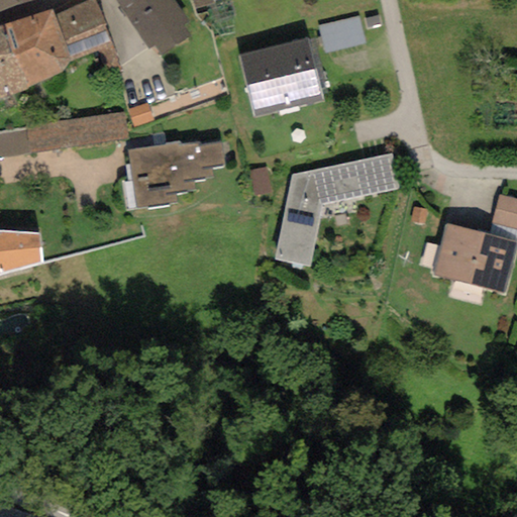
[(0,0),(0,11),(35,0),(0,0)]
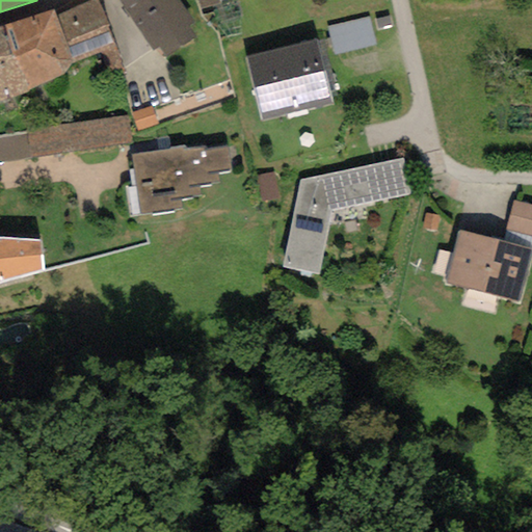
[(96,0),(91,0),(56,17),(73,62),(114,48),(96,0)]
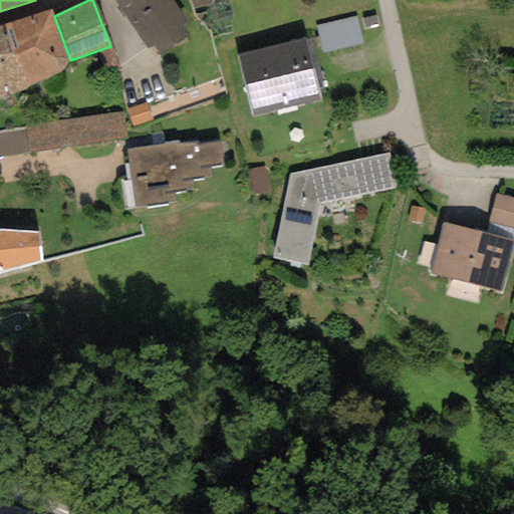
[(187,22),(172,0),(112,0),(148,50),(154,46),(160,55),(187,36),(180,26),(187,22)]
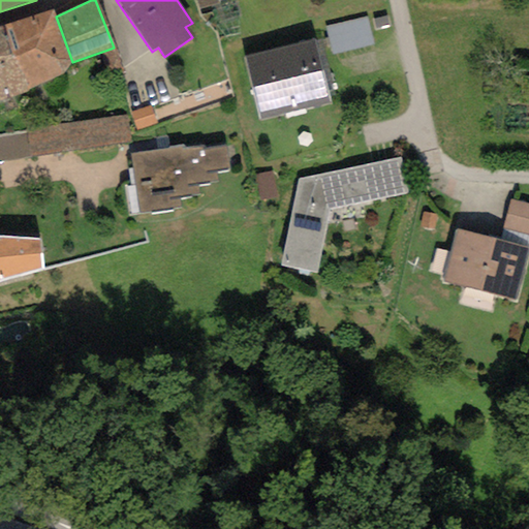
[(198,0),(200,11),(220,8),(219,0),(198,0)]
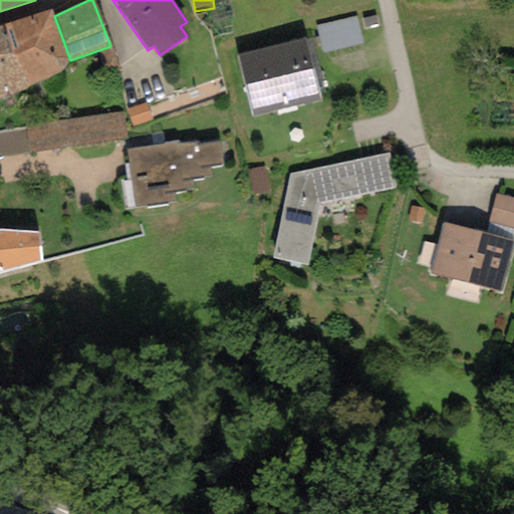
[(51,10),(4,24),(12,53),(28,89),(60,73),(70,60),(54,16),(51,10)]
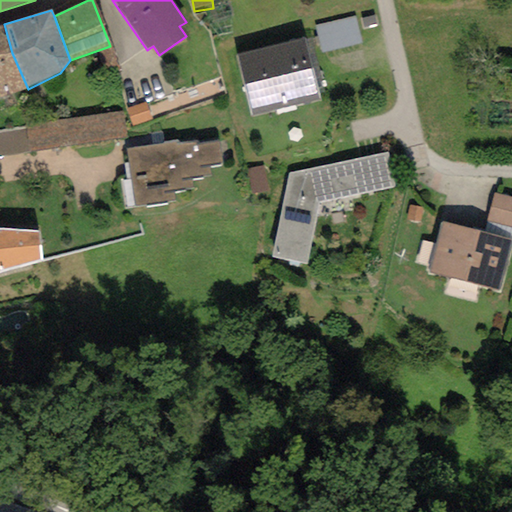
[(319,30),(325,57),(365,47),(358,21),(319,30)]
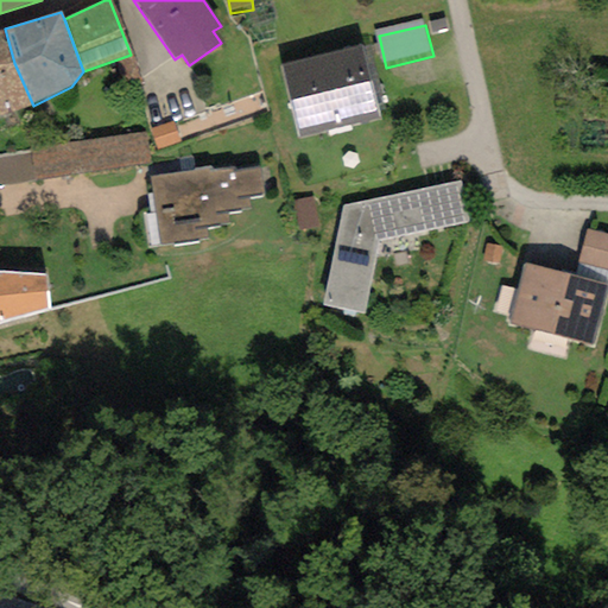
[(5,29),(0,29),(0,64),(14,63),(5,29)]
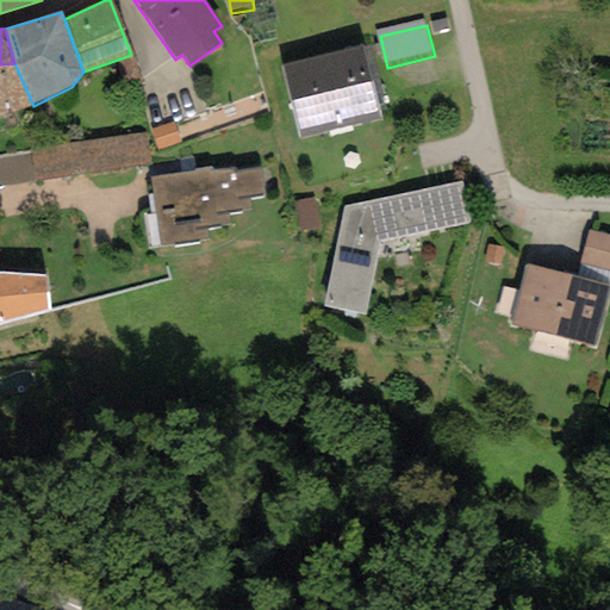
[(343,50),(272,64),(285,134),(356,120),(343,50)]
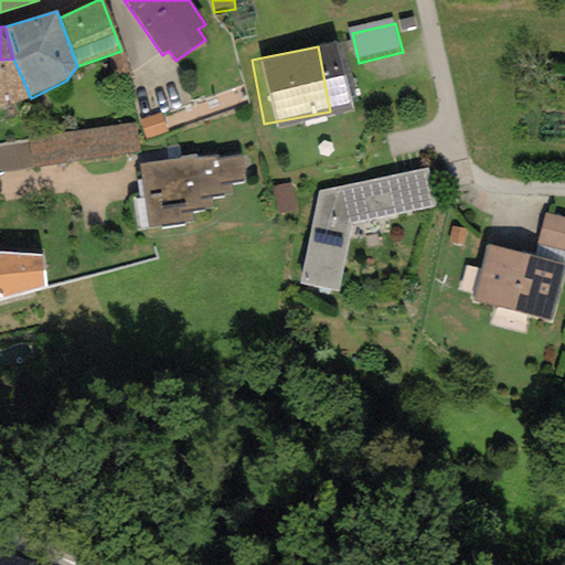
[(13,59),(0,60),(0,108),(31,98),(13,59)]
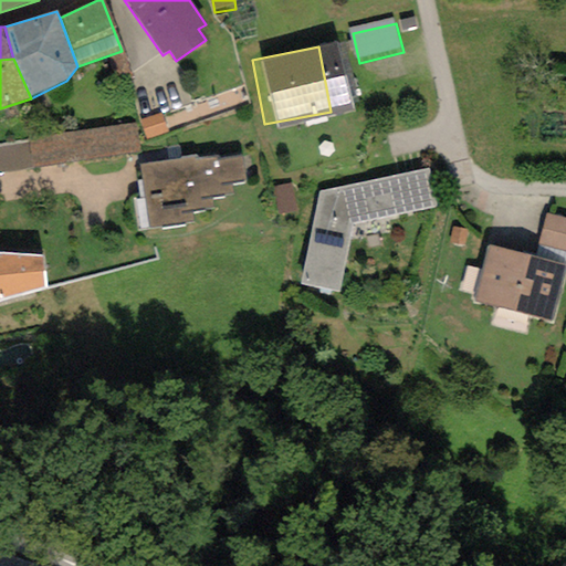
[(168,119),(146,123),(149,142),(171,138),(168,119)]
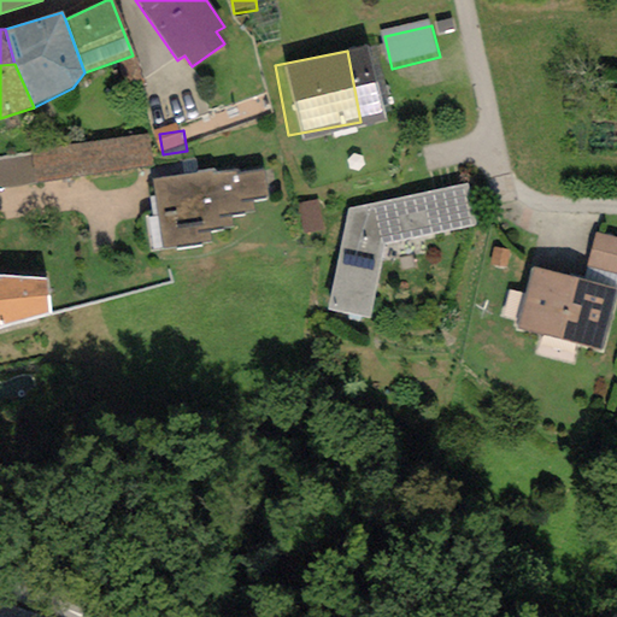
[(150,135),(0,158),(0,188),(153,166),(150,135)]
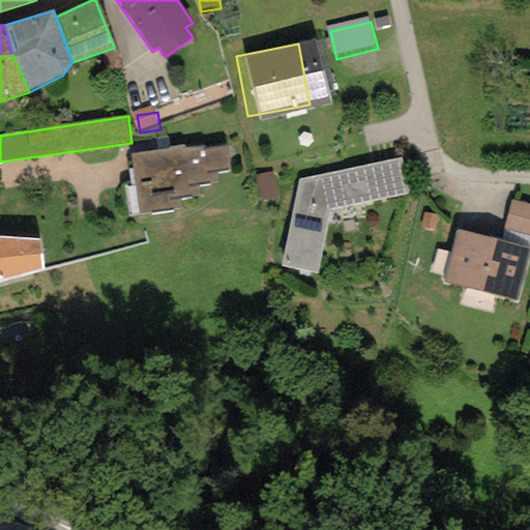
[(183,146),(130,153),(139,213),(181,207),(180,197),(199,195),(198,184),(218,181),(217,173),(230,171),(226,146),(208,149),(205,149),(204,145),(183,148),(183,146)]
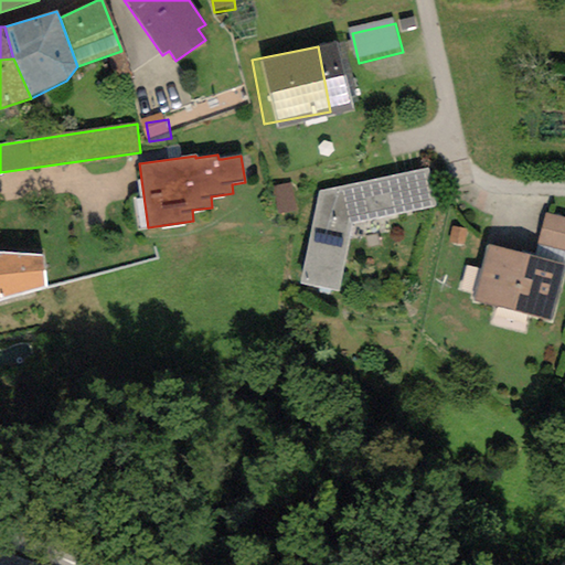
[(428,169),(318,191),(300,283),(339,291),(352,226),(435,208),(428,169)]
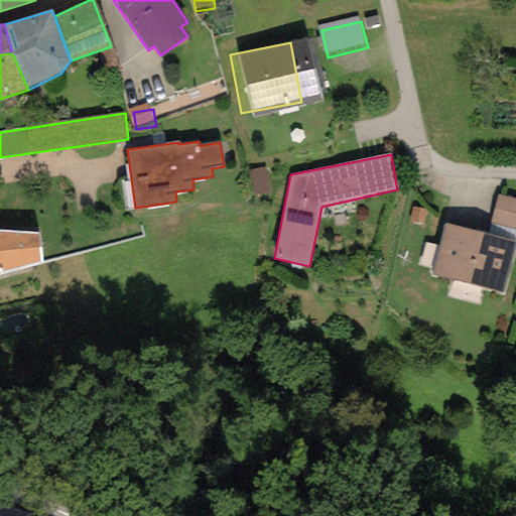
[(515,200),(498,195),(490,223),(515,230),(515,200)]
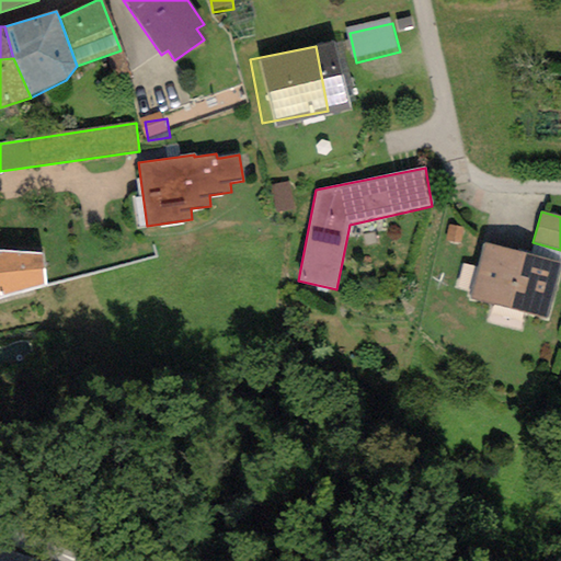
[(560,264),(483,243),(469,298),(547,319),(560,264)]
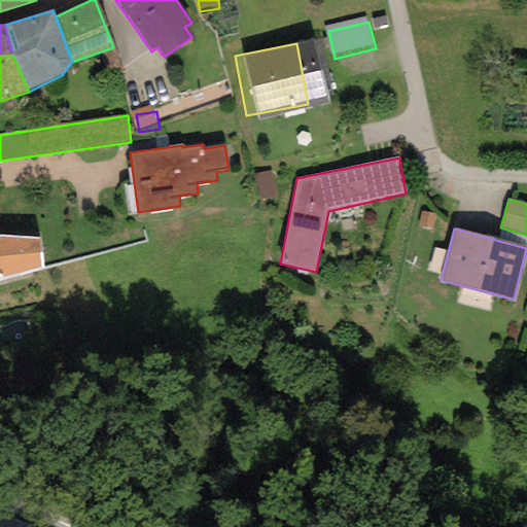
[(40,239),(0,236),(0,280),(42,269),(40,239)]
